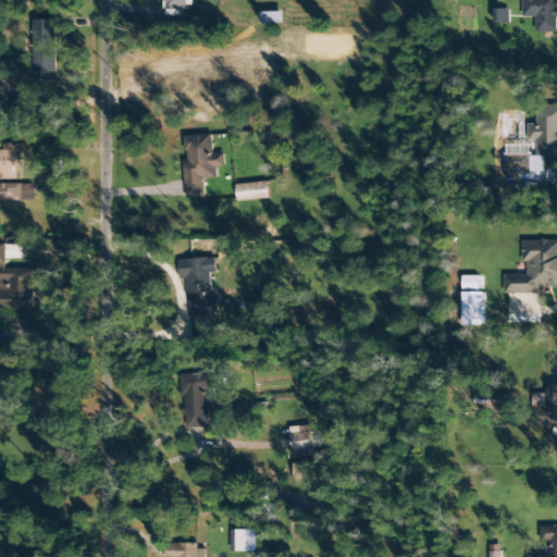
[(185,0),(164,0),(165,10),(186,10),(185,0)]
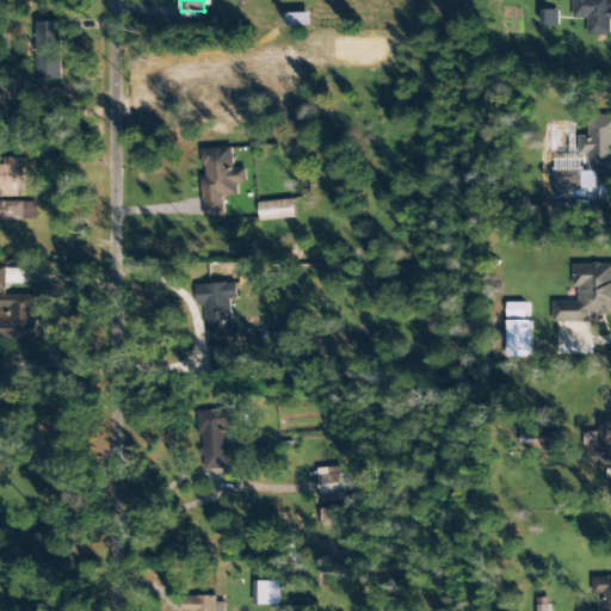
[(610,0),(574,0),(574,19),(587,19),(588,36),(610,36),(610,20),(610,19),(610,0)]
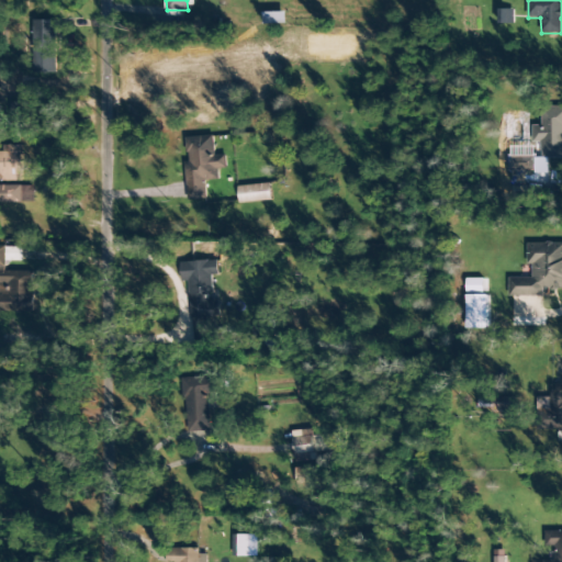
[(514,23),(514,9),(499,10),(499,23),(514,23)]
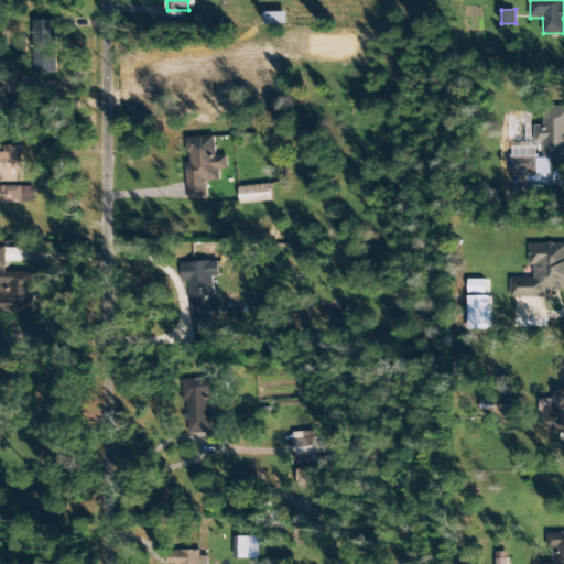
[(264,25),(286,24),(286,12),(264,13),(264,25)]
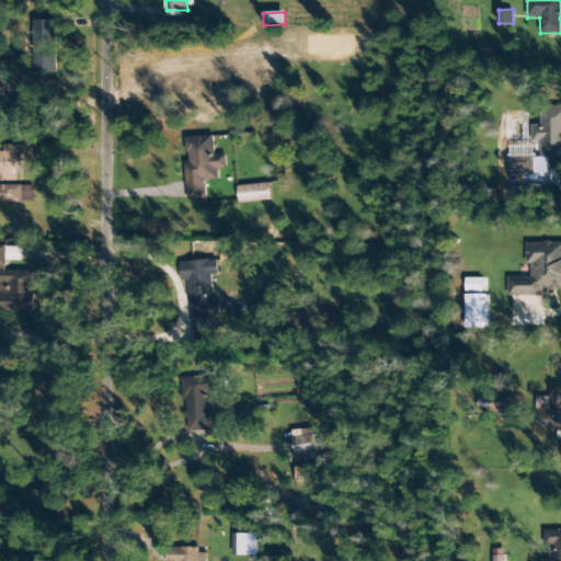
[(31,21),(33,75),(57,73),(55,21),(31,21)]
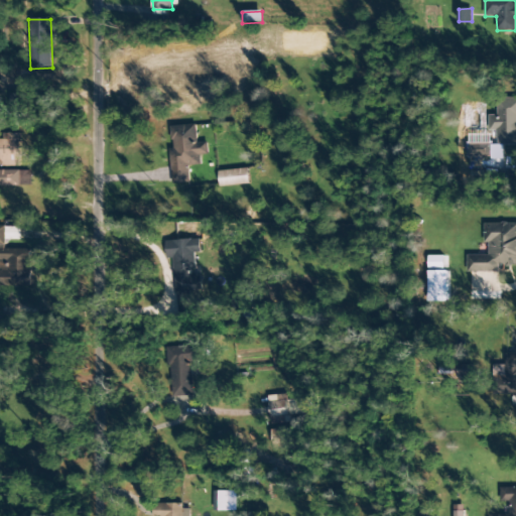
[(515,98),(497,99),(497,115),(489,116),(489,131),(497,131),(497,145),(515,145),(515,98)]
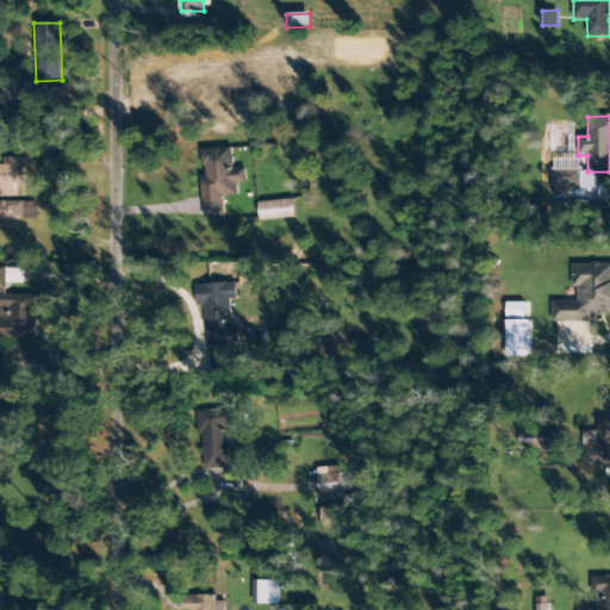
[(234,169),(232,148),(203,149),(204,176),(201,176),(204,217),(224,216),(223,197),(237,195),(237,184),(247,184),(246,168),(234,169)]
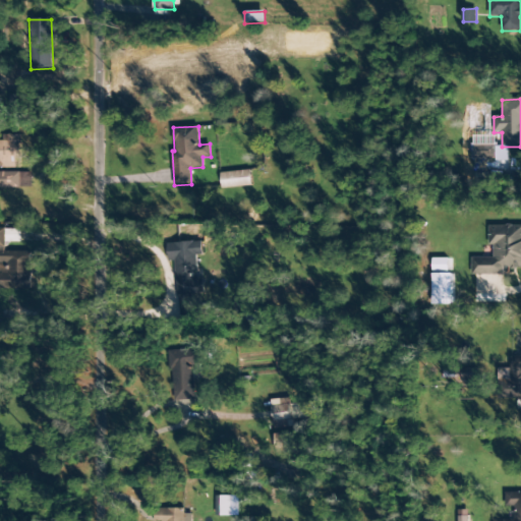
[(0,168),(20,168),(20,134),(3,134),(3,140),(0,140),(0,168)]
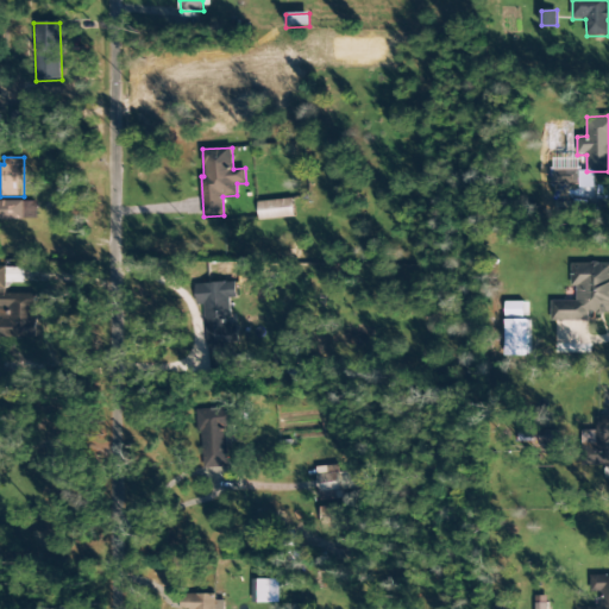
[(581,168),(551,168),(551,186),(581,187),(581,168)]
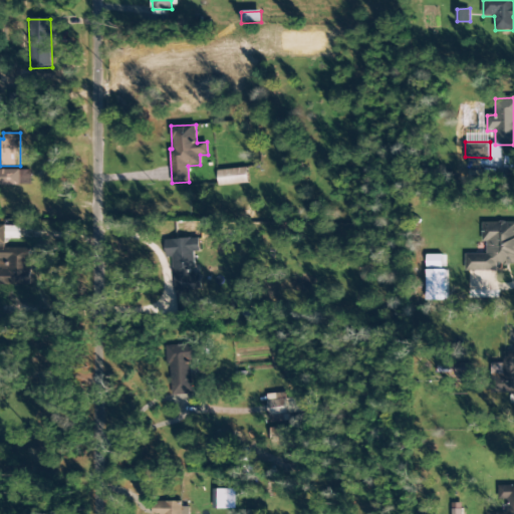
[(249,183),(247,168),(218,172),(220,187),(249,183)]
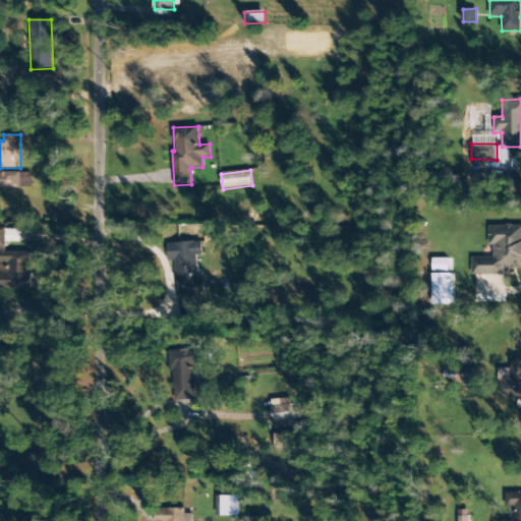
[(32,172),(0,172),(0,188),(32,187),(32,172)]
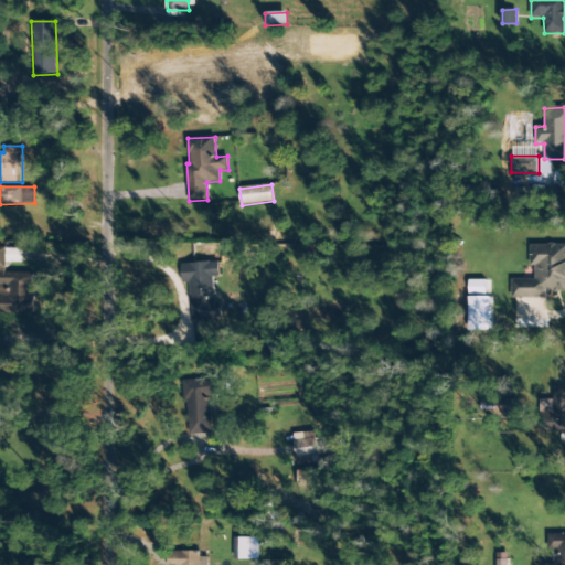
[(511,298),(546,298),(546,290),(564,290),(564,244),(530,245),(530,267),(535,267),(535,279),(511,279),(511,298)]
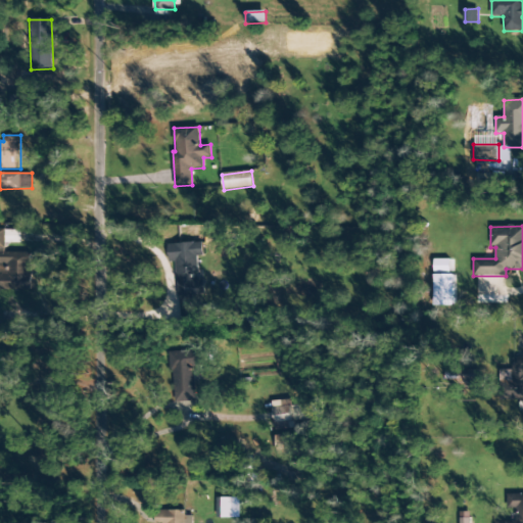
[(32,252),(6,252),(6,243),(20,243),(20,230),(0,230),(0,289),(11,290),(11,296),(20,296),(20,291),(32,291),(32,252)]
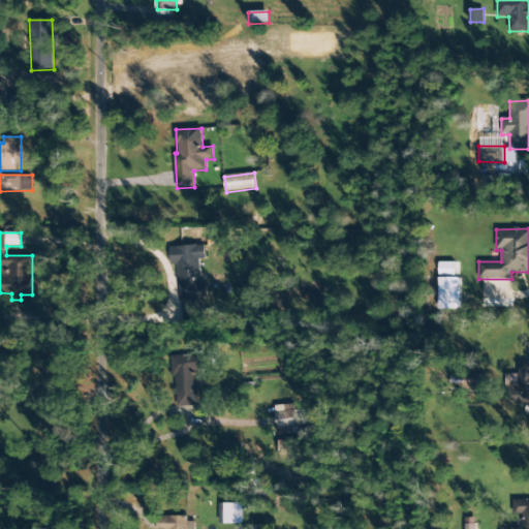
[(169,247),(170,266),(179,265),(183,320),(203,319),(200,298),(208,298),(207,283),(199,284),(198,259),(206,258),(205,245),(169,247)]
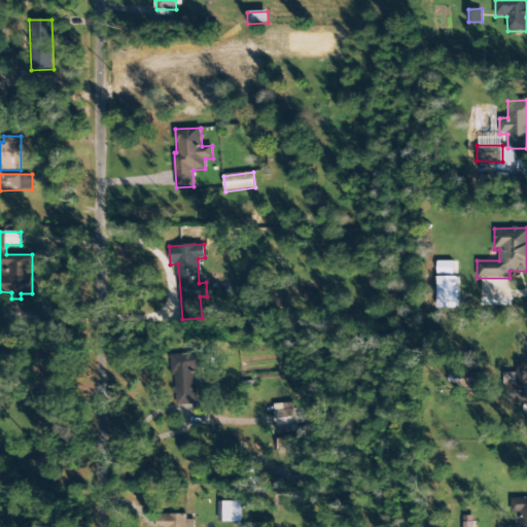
[(198,405),(197,371),(204,370),(204,353),(173,354),(174,406),(198,405)]
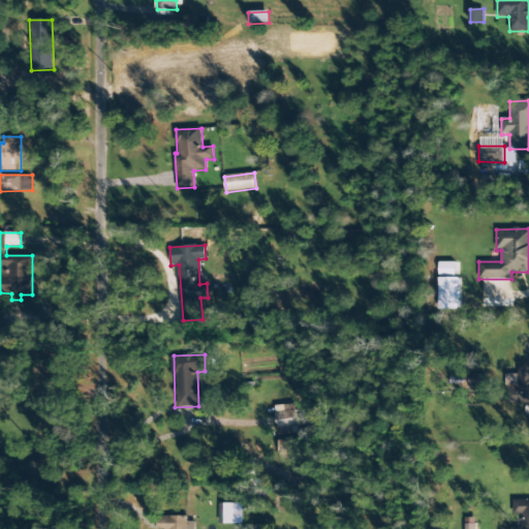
[(528,362),(520,362),(519,377),(515,377),(514,404),(528,404),(528,362)]
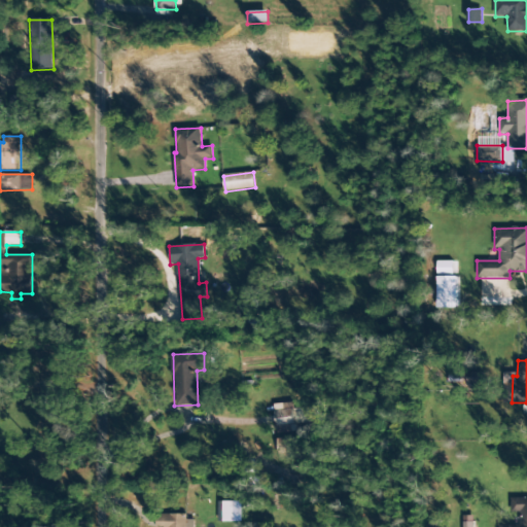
[(277,425),(296,422),(294,402),(275,405),(277,425)]
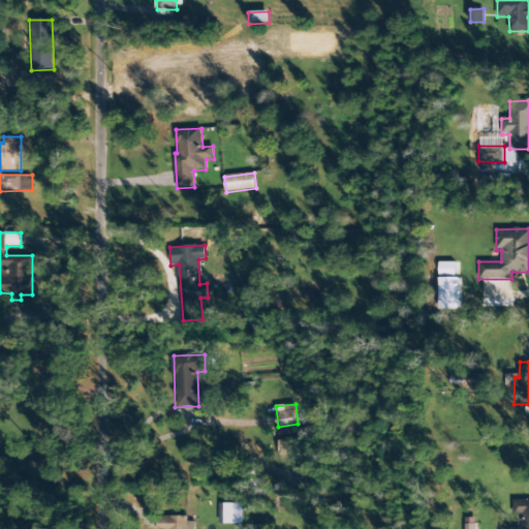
[(301,440),(280,440),(280,459),(302,459),(301,440)]
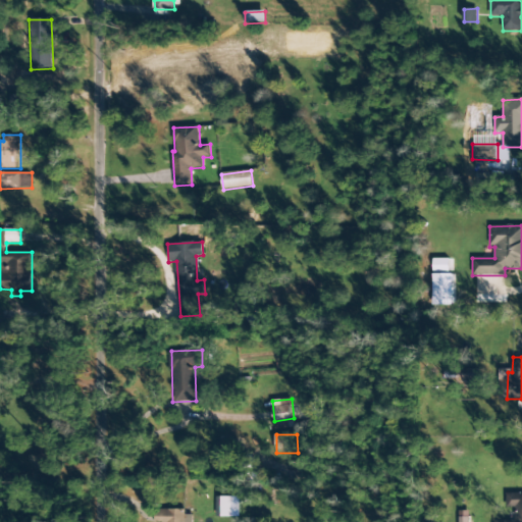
[(521,521),(521,492),(507,493),(507,507),(516,507),(516,521),(494,521),(521,521)]
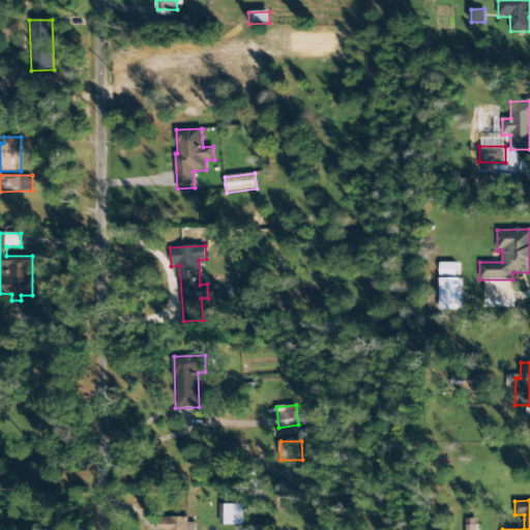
[(234,504),(218,504),(219,525),(234,525),(234,504)]
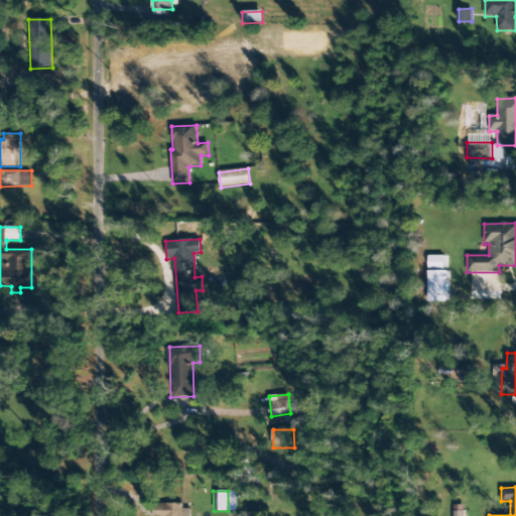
[(189,515),(189,505),(153,505),(153,515),(189,515)]
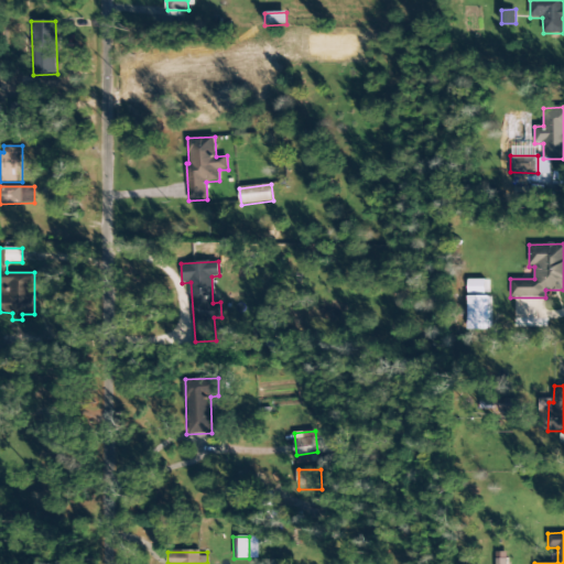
[(507,563),(507,553),(497,553),(496,563),(507,563)]
